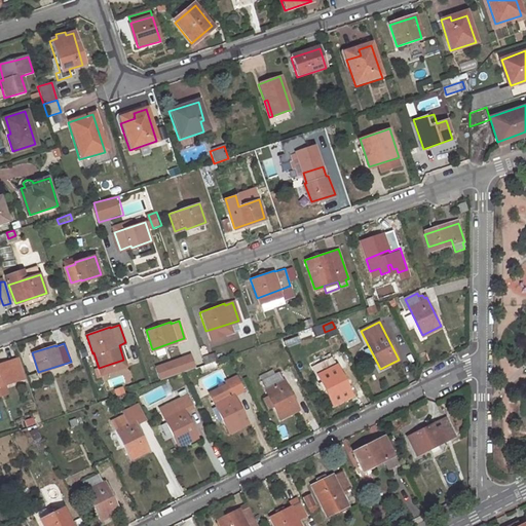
[(350,395),(330,352),(311,362),(333,404),(350,395)]
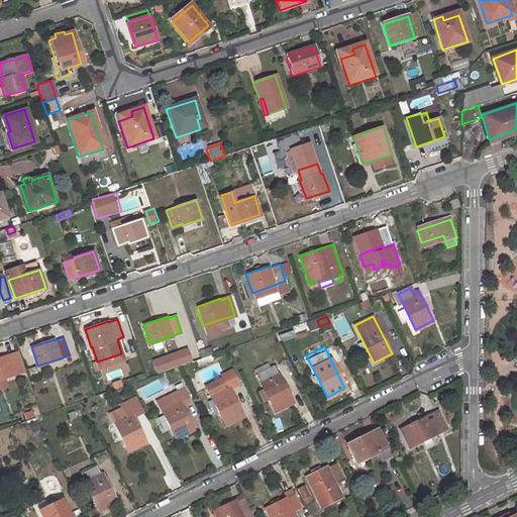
[(190,348),(154,359),(159,374),(195,362),(190,348)]
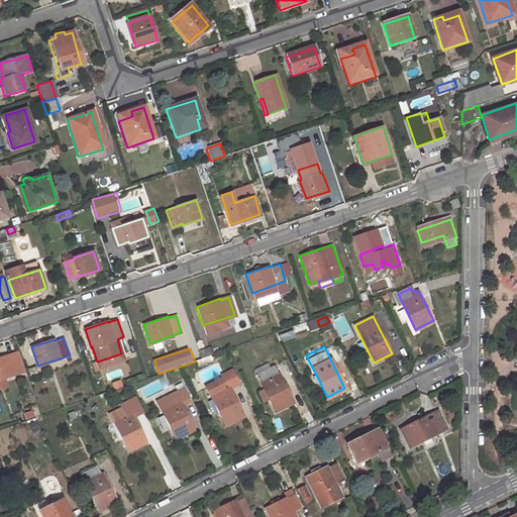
[(211,354),(209,348),(198,351),(201,358),(211,354)]
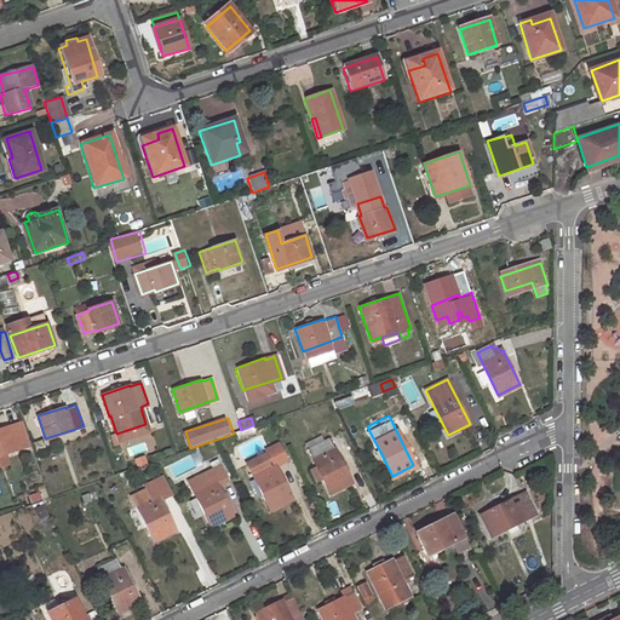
[(0,454),(27,445),(19,423),(0,429),(0,454)]
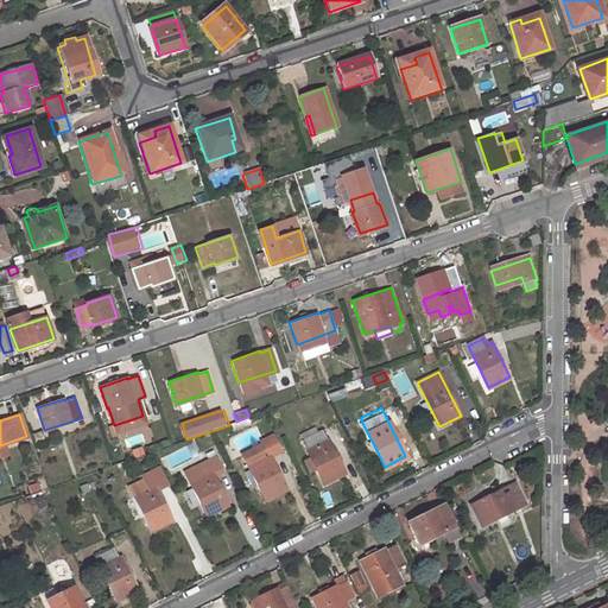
[(344,474),(322,430),(301,441),(323,485),(344,474)]
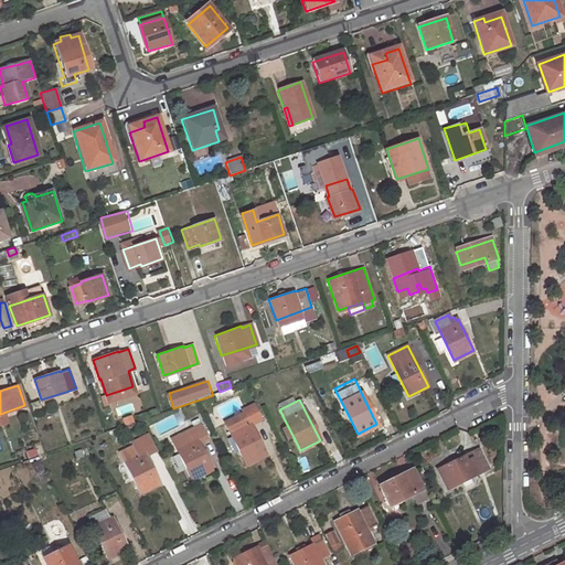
[(259,424),(253,411),(226,424),(246,465),(265,455),(252,427),(259,424)]
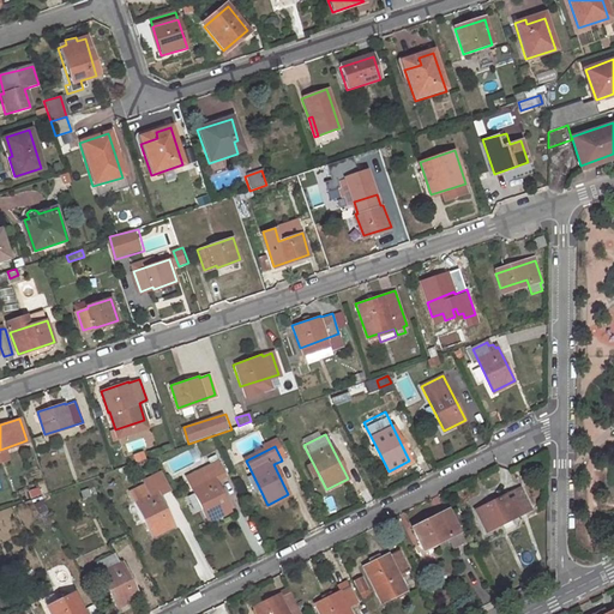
[(224,476),(217,462),(186,477),(209,522),(230,511),(216,481),(224,476)]
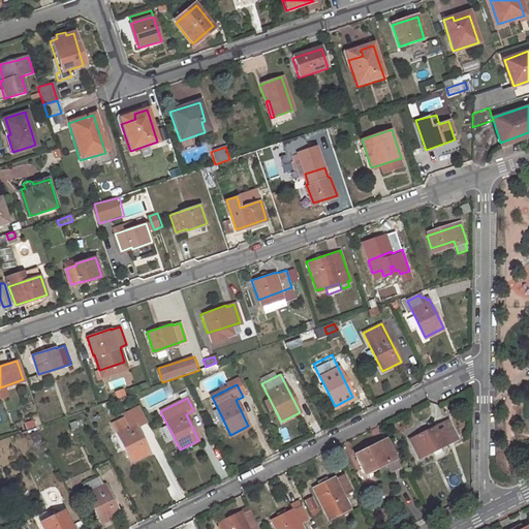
[(129,425),(125,415),(112,422),(131,461),(150,452),(135,422),(129,425)]
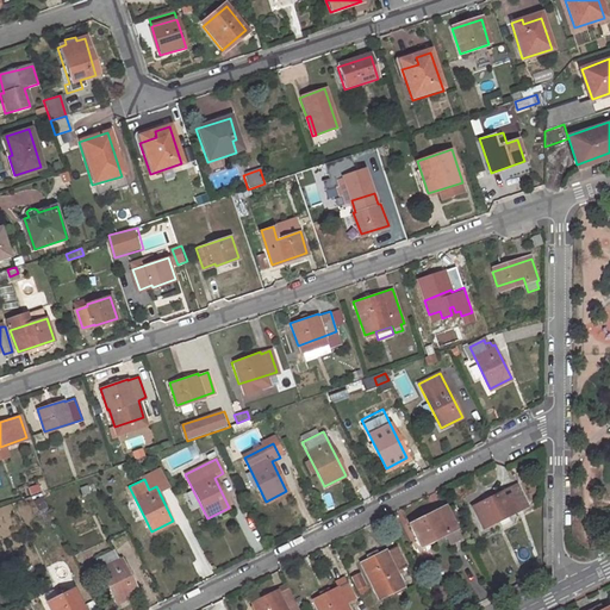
[(528,504),(517,484),(472,505),(483,527),(500,518),(503,523),(511,520),(509,514),(528,504)]
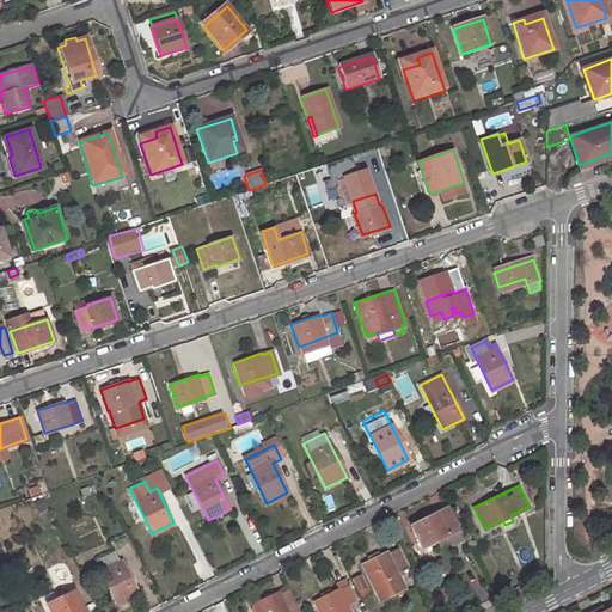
[(457,531),(447,512),(439,516),(438,514),(410,528),(421,549),(457,531)]
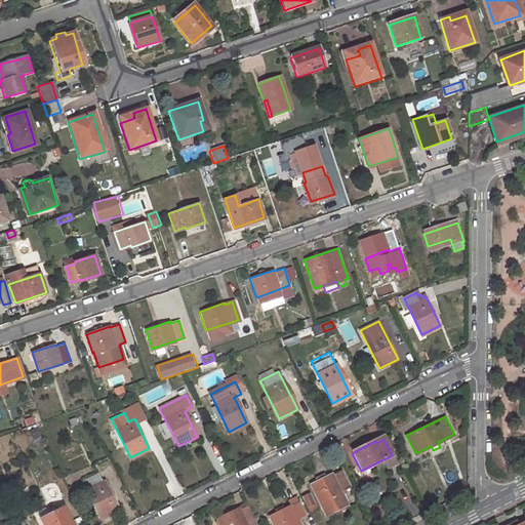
[(350,487),(337,462),(328,467),(327,465),(306,475),(320,502),(350,487)]
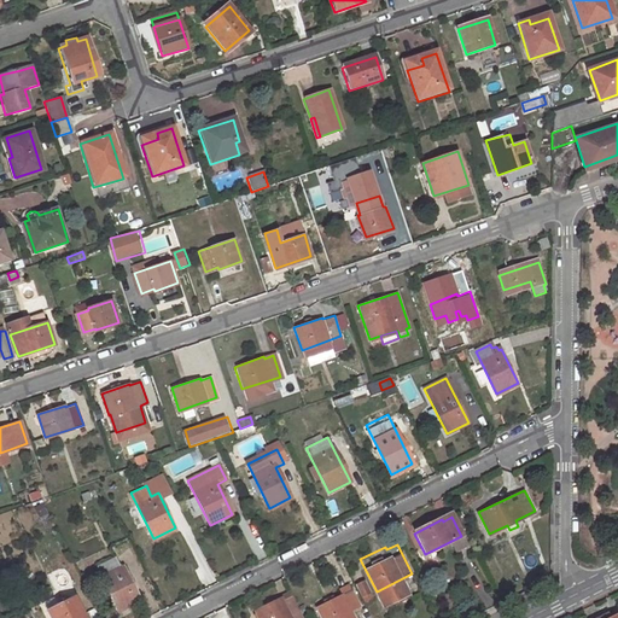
[(117,611),(139,600),(122,566),(121,566),(115,555),(94,565),(117,611)]
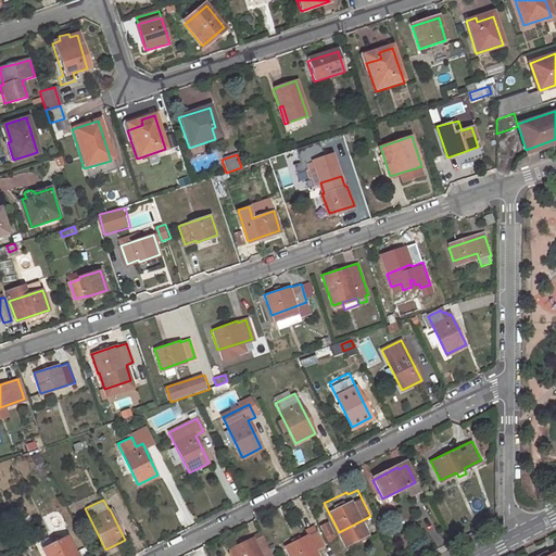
[(330,528),(323,515),(316,518),(323,532),(330,528)]
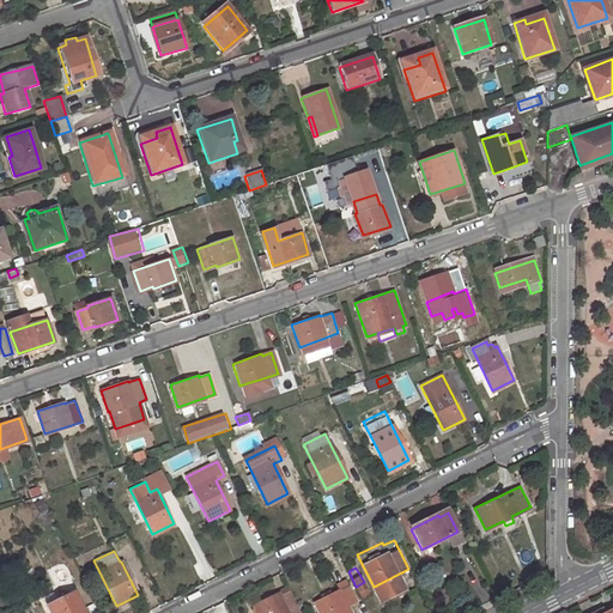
[(357,602),(349,586),(314,604),(319,612),(350,612),(347,607),(357,602)]
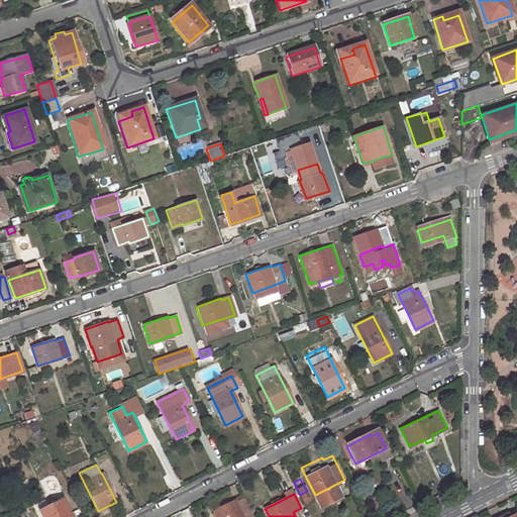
[(71,516),(62,499),(39,510),(42,516),(71,516)]
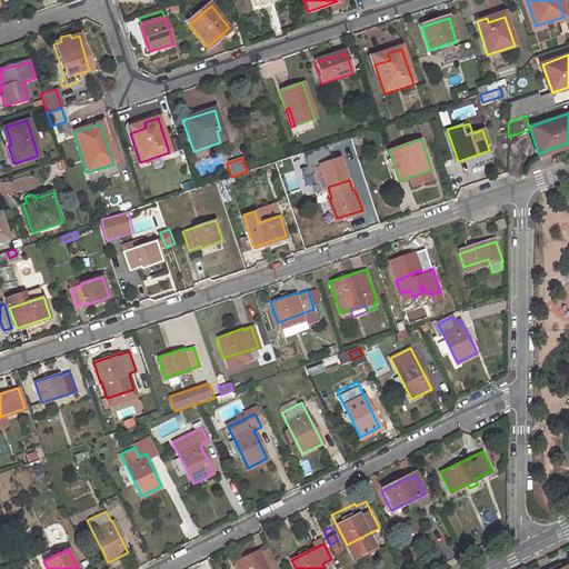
[(277,568),(268,550),(260,553),(259,551),(236,563),(238,568),(277,568)]
